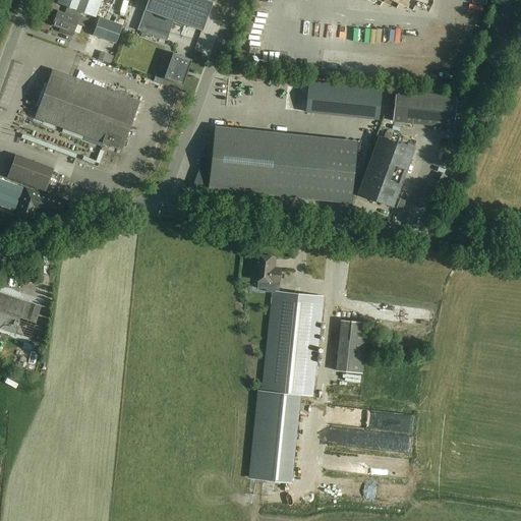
[(58,0),(57,3),(69,8),(96,17),(102,0),(58,0)]
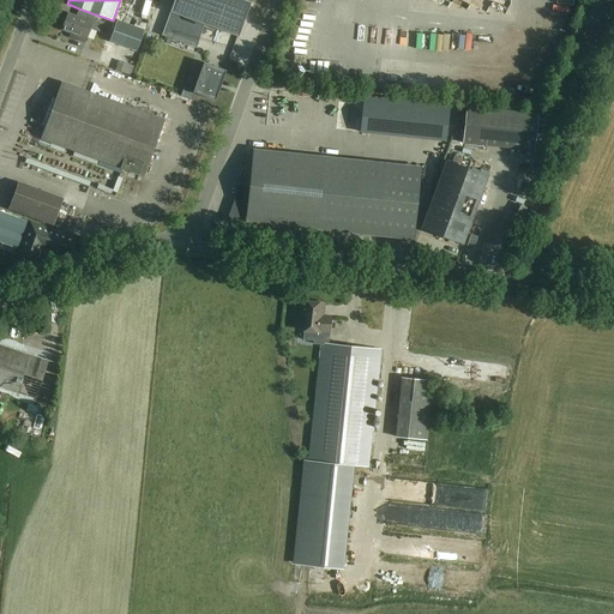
[(124,0),(122,10),(132,12),(134,0),(124,0)]
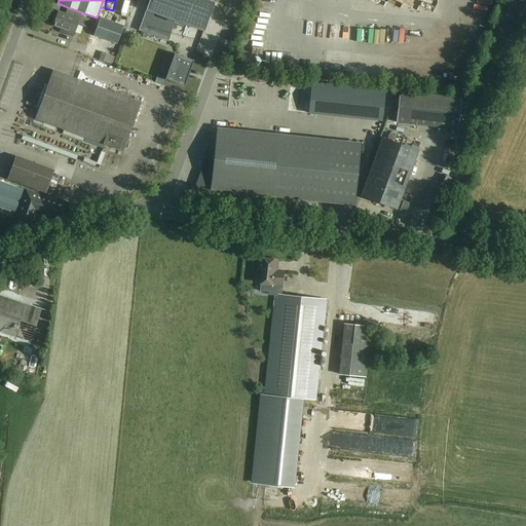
[(215,2),(209,0),(149,0),(146,10),(204,32),(215,2)]
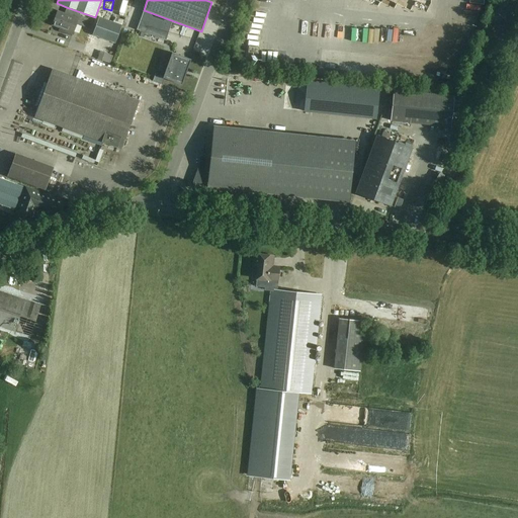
[(91,29),(95,17),(69,8),(66,15),(57,12),(53,24),(60,27),(58,31),(72,36),(73,32),(76,24),(85,27),(91,29)]
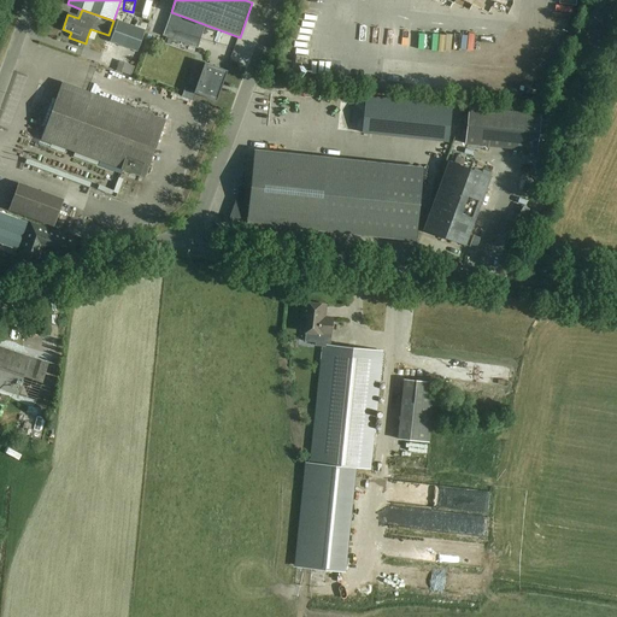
[(118,24),(111,42),(139,52),(145,34),(146,31),(119,21),(118,24)]
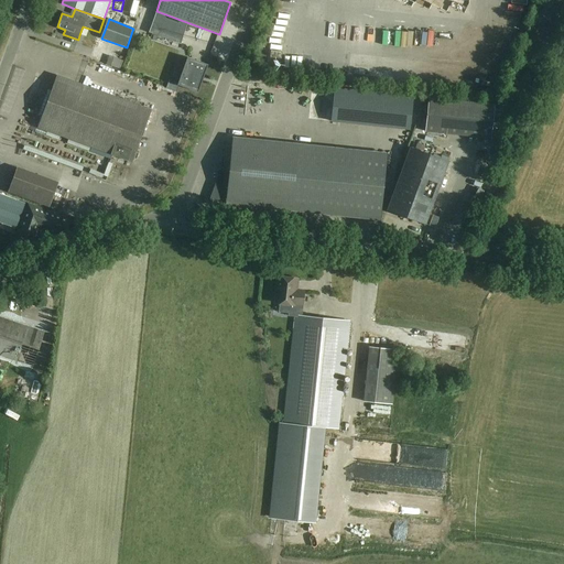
[(328,23),(327,32),(333,33),(332,40),(338,40),(339,24),(328,23)]
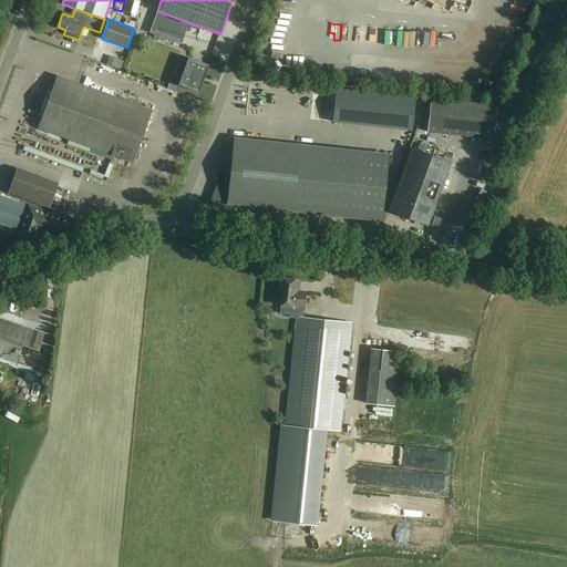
[(80,55),(92,59),(95,50),(83,47),(80,55)]
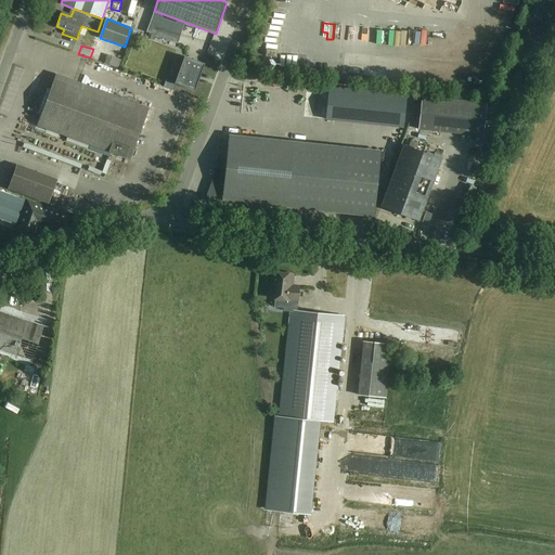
[(91,60),(98,61),(100,51),(93,49),(91,60)]
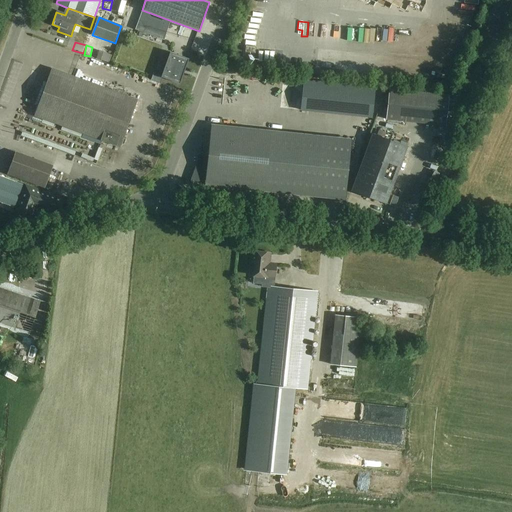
[(247,46),(246,58),(256,59),(257,47),(247,46)]
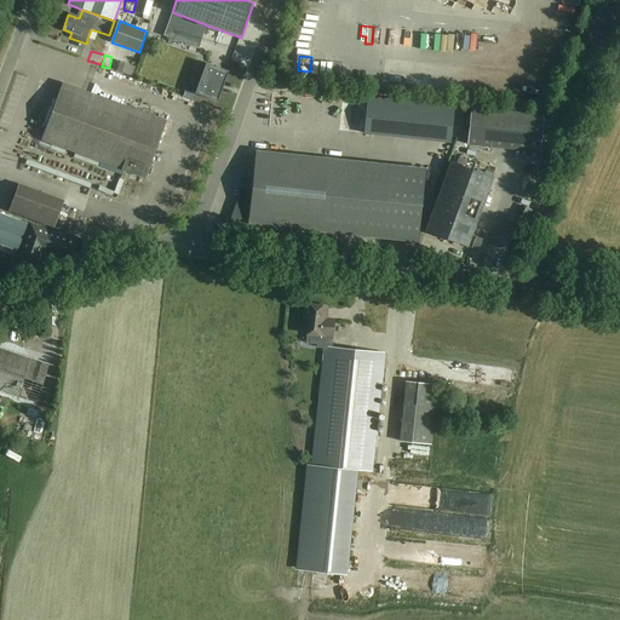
[(206,63),(195,93),(218,102),(229,72),(206,63)]
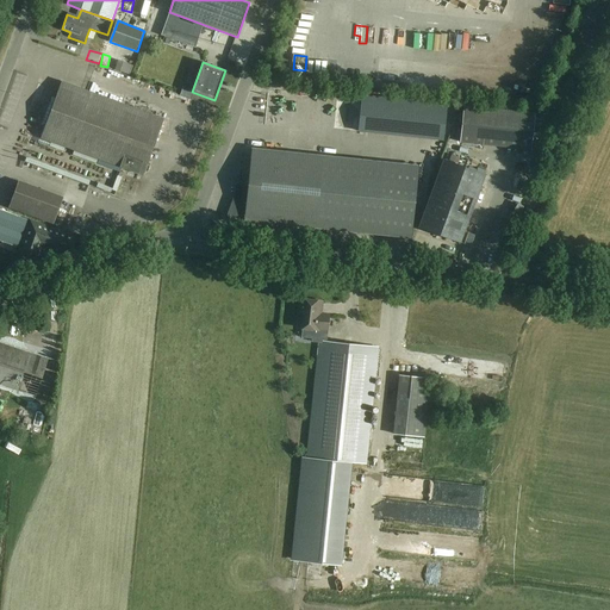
[(143,74),(142,81),(155,83),(157,76),(143,74)]
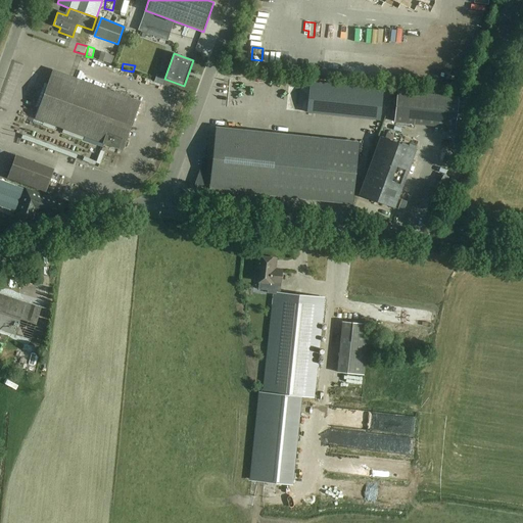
[(140,102),(53,70),(35,119),(122,150),(140,102)]
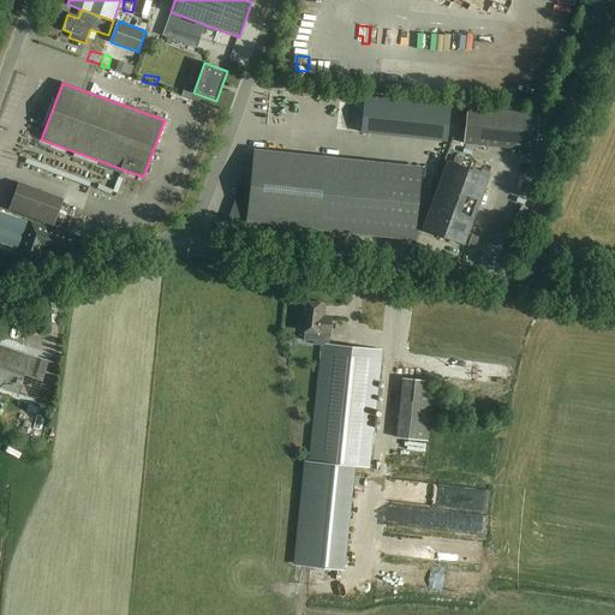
[(365,96),(362,132),(447,141),(451,106),(365,96)]
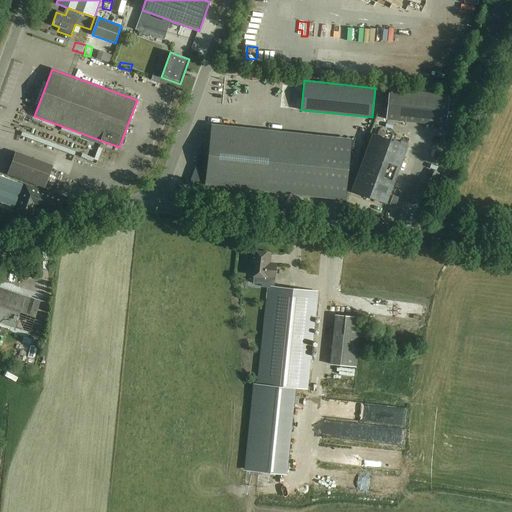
[(449,95),(389,89),(386,119),(446,125),(449,95)]
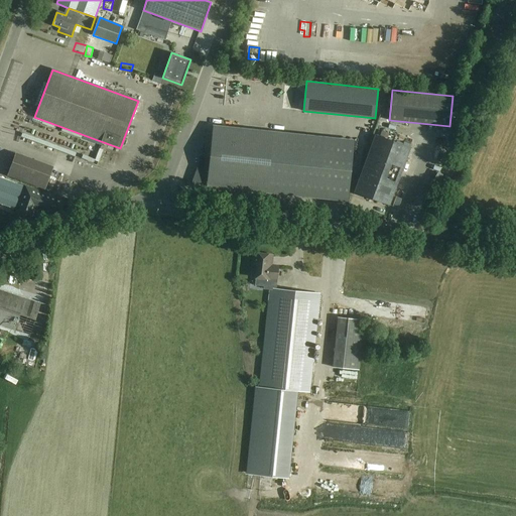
[(324,138),(213,126),(207,186),(316,199),(324,138)]
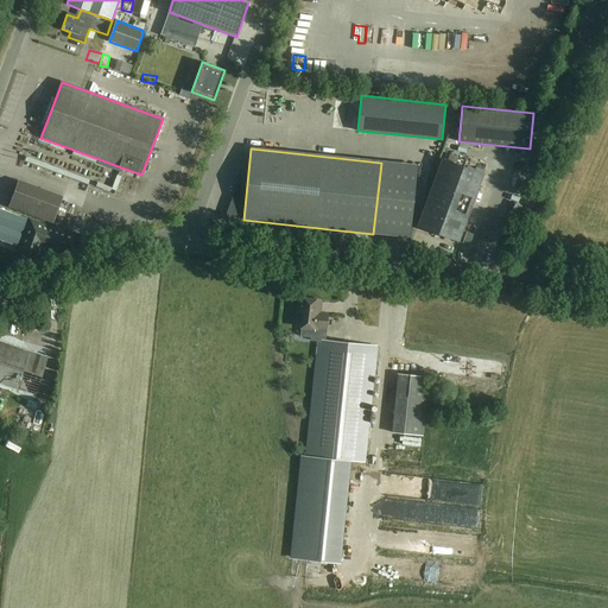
[(507,165),(525,166),(526,160),(519,159),(519,157),(508,156),(507,165)]
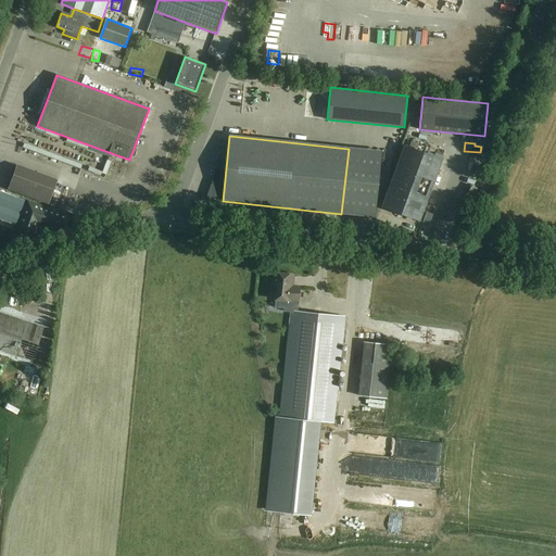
[(442,158),(405,144),(383,206),(419,219),(442,158)]
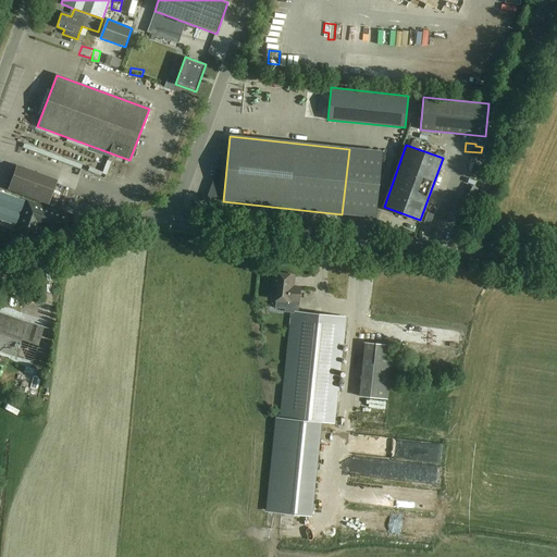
[(69,146),(66,150),(78,157),(81,152),(69,146)]
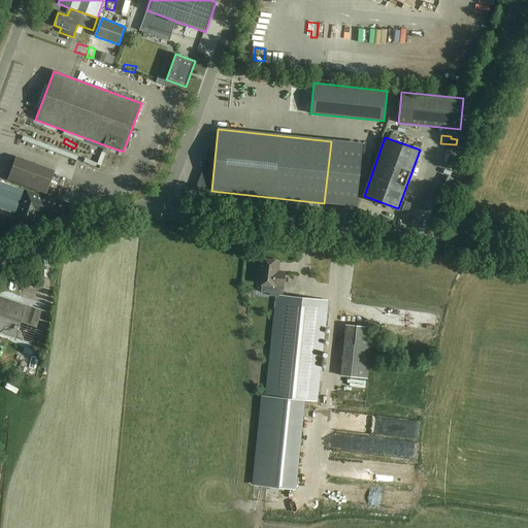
[(360,144),(331,141),(324,203),(353,205),(360,144)]
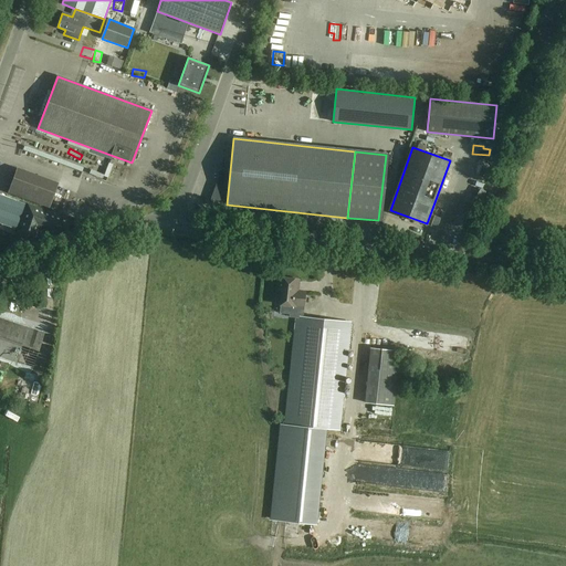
[(59,184),(18,168),(8,194),(50,208),(59,184)]
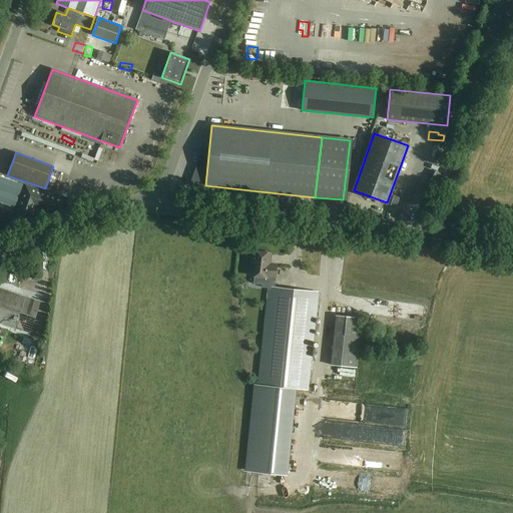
[(406,159),(402,172),(414,175),(418,162),(406,159)]
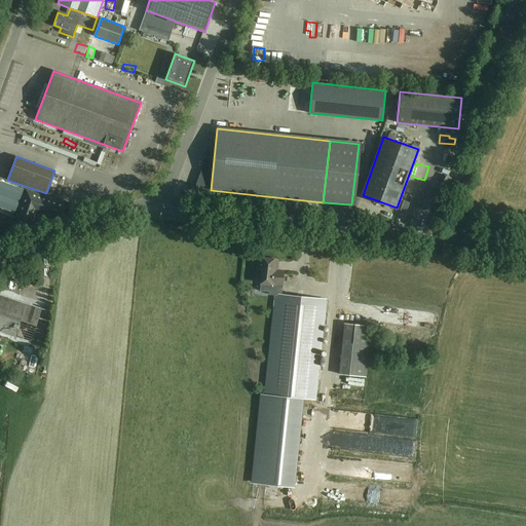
[(24,189),(0,181),(0,207),(15,213),(24,189)]
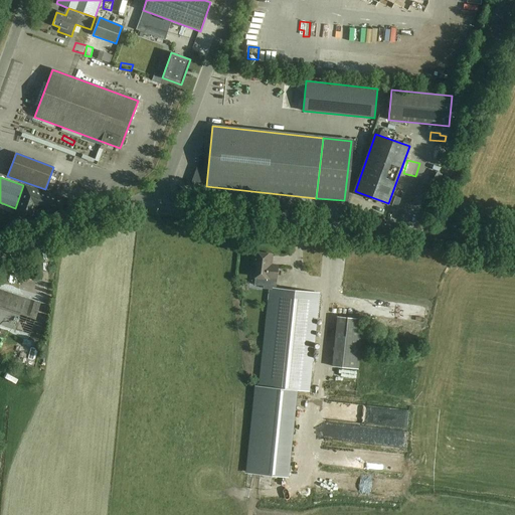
[(64,201),(25,186),(16,213),(31,218),(35,207),(45,211),(45,212),(46,212),(46,211),(51,213),(61,209),(64,201)]
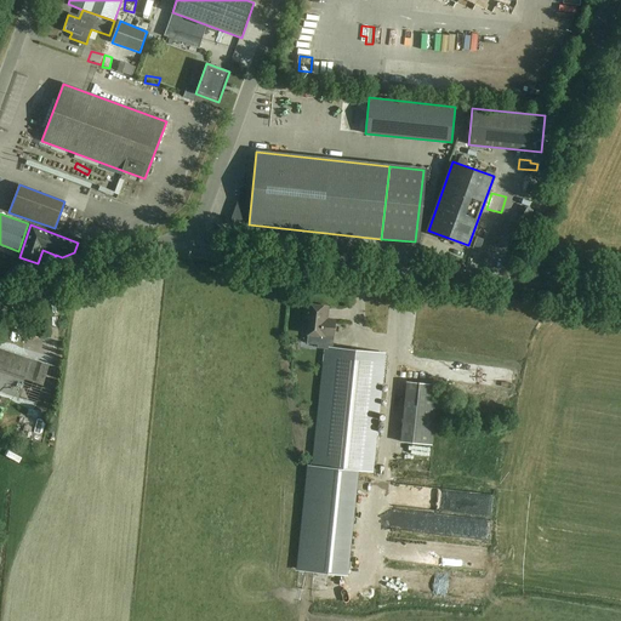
[(80,227),(77,238),(90,241),(93,232),(80,227)]
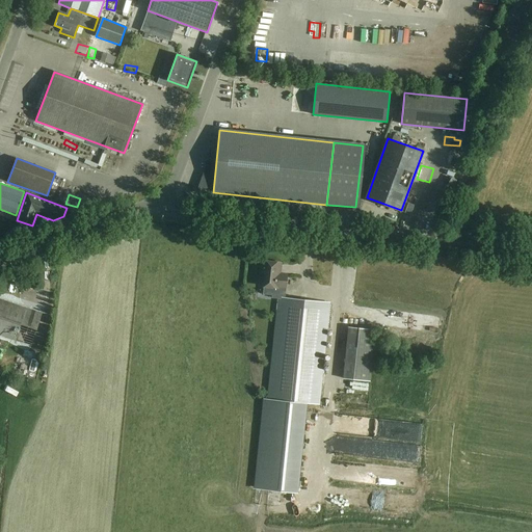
[(408,203),(405,213),(410,215),(414,205),(408,203)]
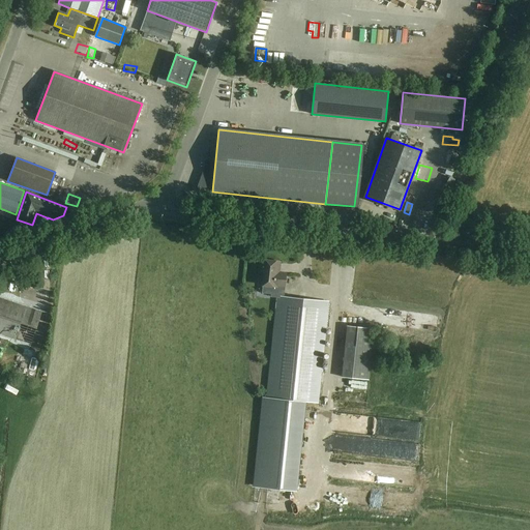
[(262,398),(253,488),(267,489),(285,491),(294,401),(318,403),(320,376),(328,302),(283,297),(284,287),(285,273),(277,272),(278,262),(260,260),(259,271),(264,272),(263,285),(276,286),(275,297),(277,297),(269,371),(267,398),(262,398)]
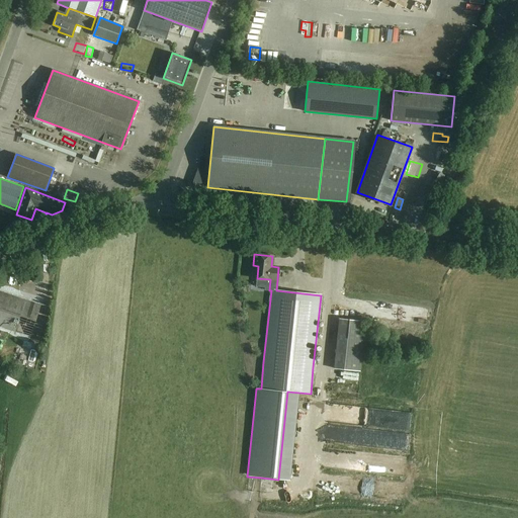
[(41,305),(0,290),(0,327),(30,337),(41,305)]
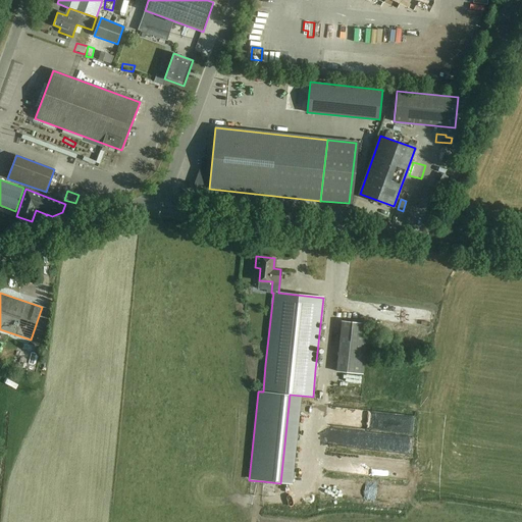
[(368,324),(342,321),(336,372),(363,375),(368,324)]
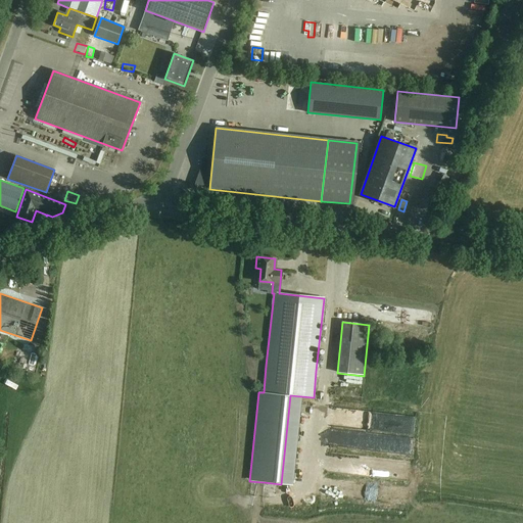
[(3,335),(0,342),(6,345),(9,338),(3,335)]
